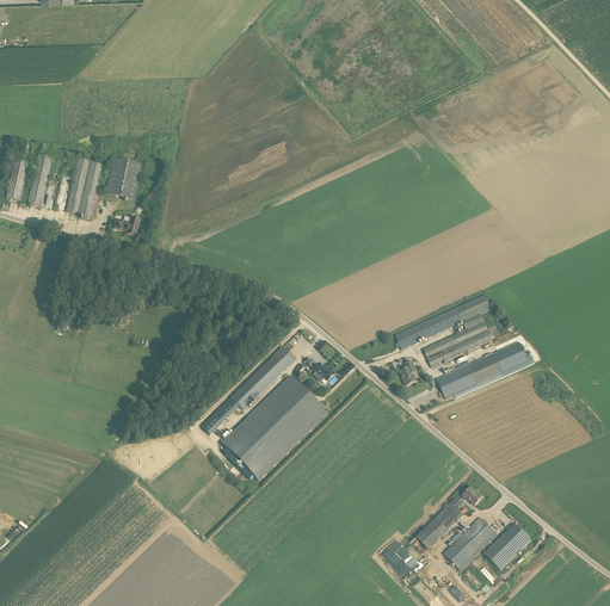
[(51,155),(37,152),(26,199),(41,203),(51,155)]
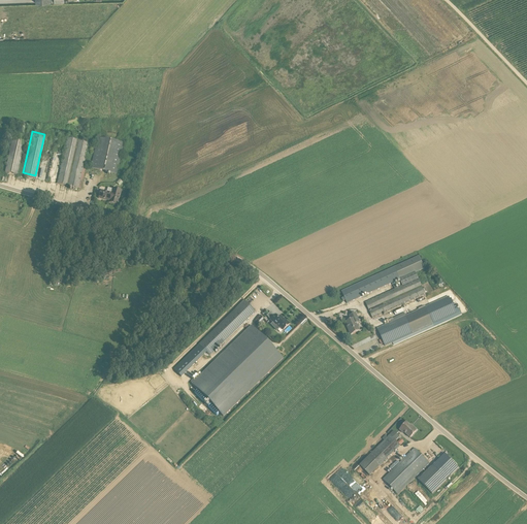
[(88,139),(67,134),(56,179),(77,185),(88,139)]
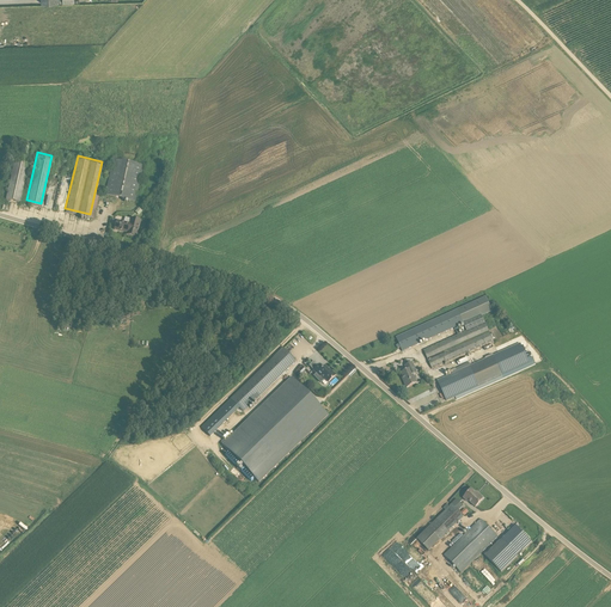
[(142,161),(112,155),(105,185),(104,190),(134,197),(142,161)]
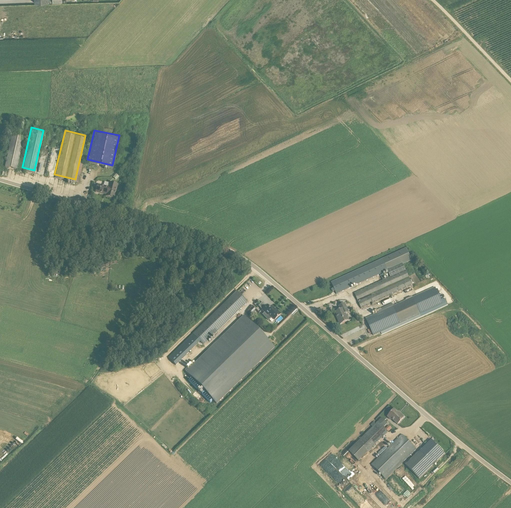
[(23,134),(12,131),(4,163),(16,166),(23,134)]
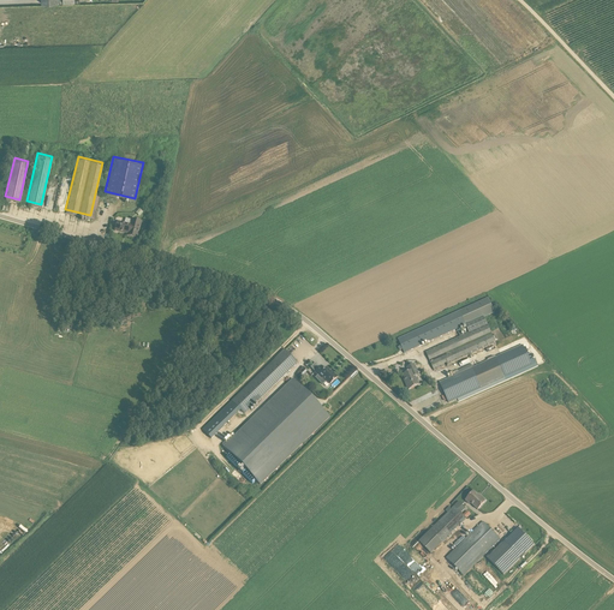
[(131,215),(129,221),(126,229),(126,232),(136,234),(141,219),(131,215)]
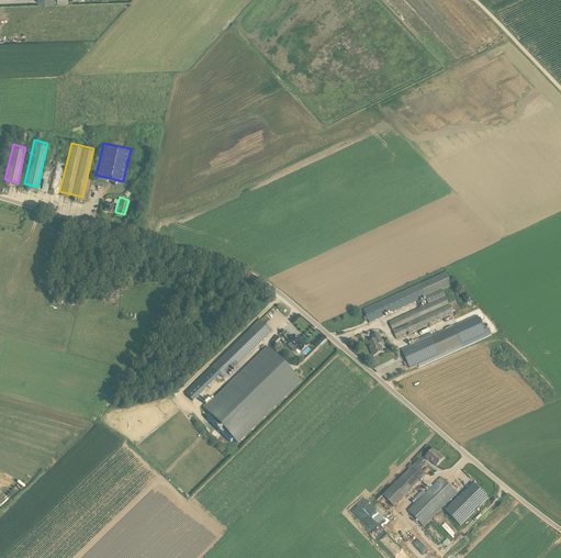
[(115,210),(118,202),(113,201),(107,199),(103,208),(115,210)]
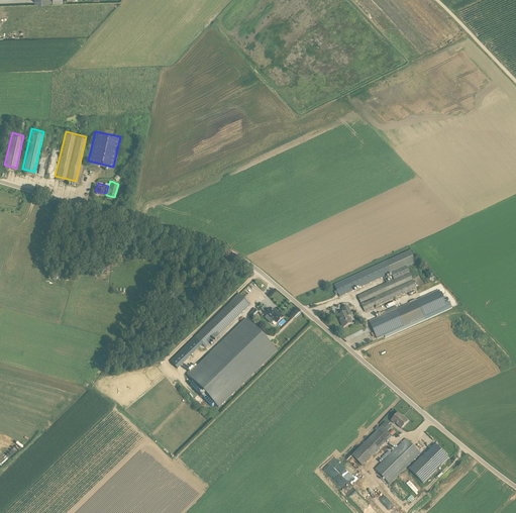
[(416,285),(409,269),(406,263),(415,260),(409,246),(385,258),(311,292),(313,297),(317,295),(319,302),(390,270),(393,276),(356,293),(364,308),(416,285)]
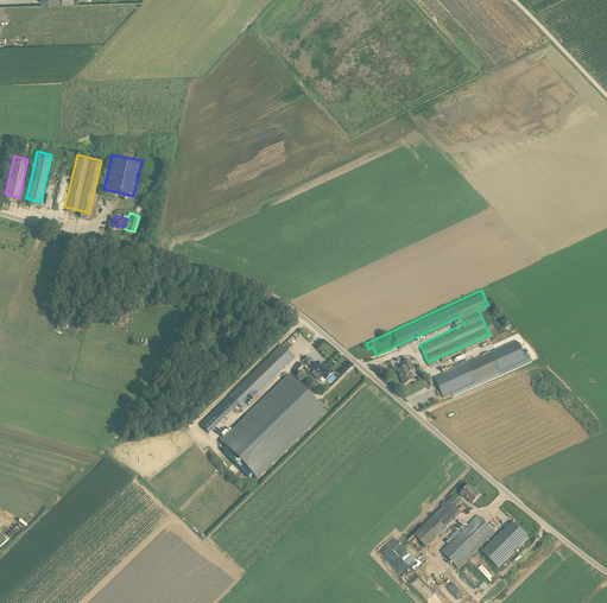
[(537,351),(528,332),(465,360),(434,374),(442,394),(474,380),(537,351)]
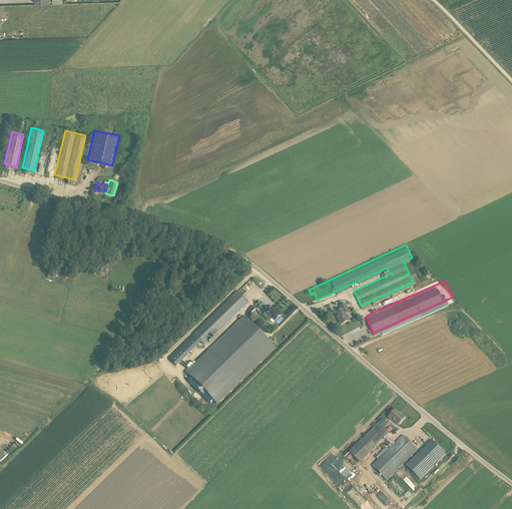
[(198,293),(192,287),(187,292),(193,298),(198,293)]
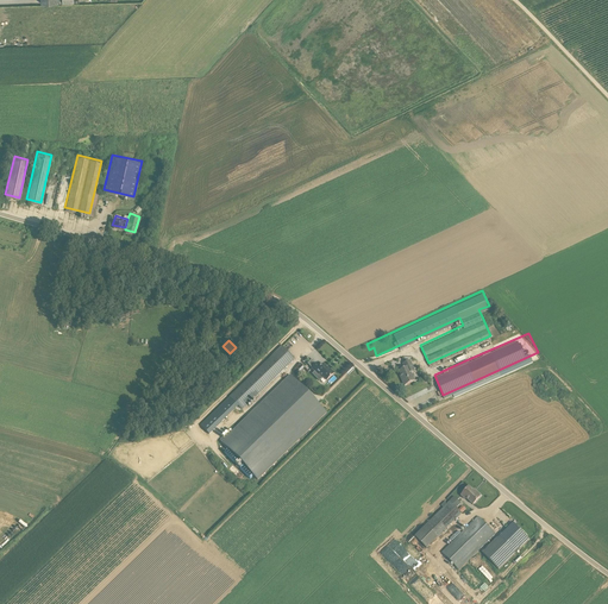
[(294,354),(281,341),(227,394),(224,397),(232,406),(237,402),(240,407),(294,354)]
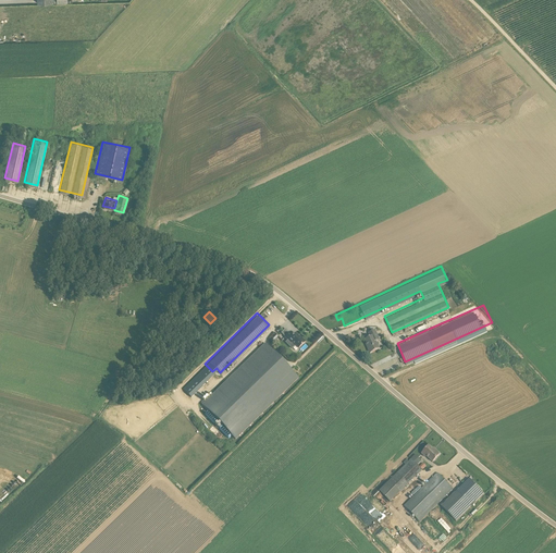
[(373,335),(378,333),(374,327),(368,329),(370,333),(365,335),(367,342),(366,342),(369,349),(379,345),(373,335)]
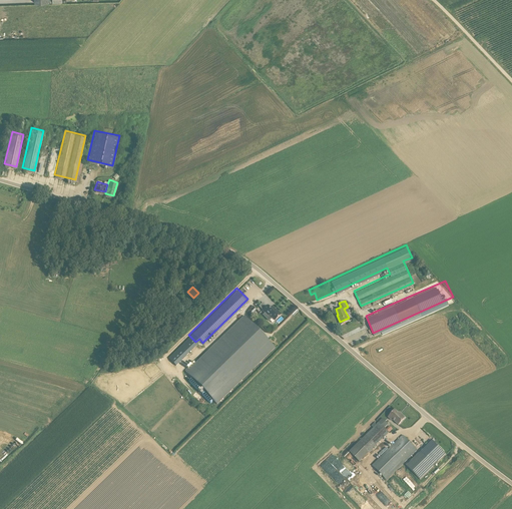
[(280,312),(277,309),(271,304),(269,306),(266,303),(262,307),(265,311),(266,310),(274,318),(280,312)]
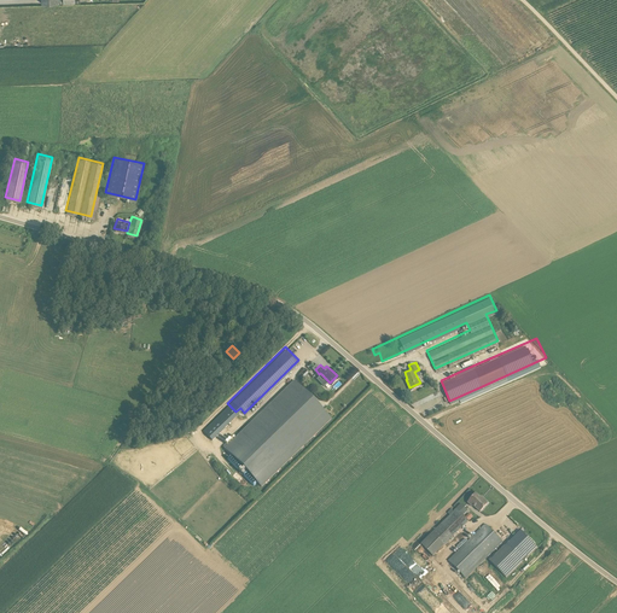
[(304,367),(297,373),(301,377),(307,369),(304,367)]
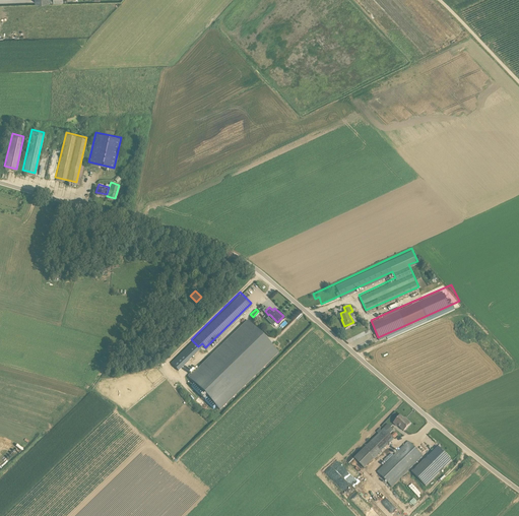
[(277,349),(247,317),(188,374),(218,406),(277,349)]
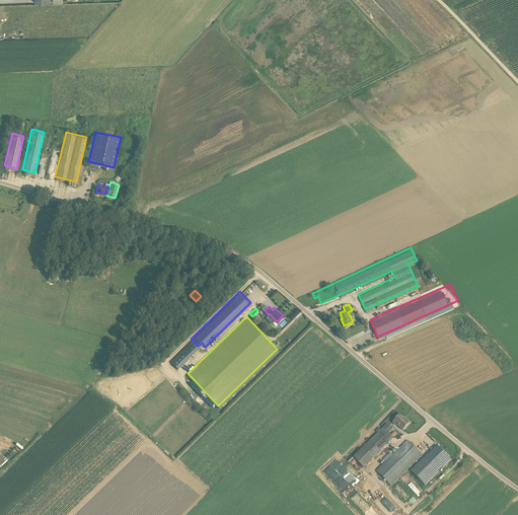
[(177,367),(188,356),(180,349),(169,359),(177,367)]
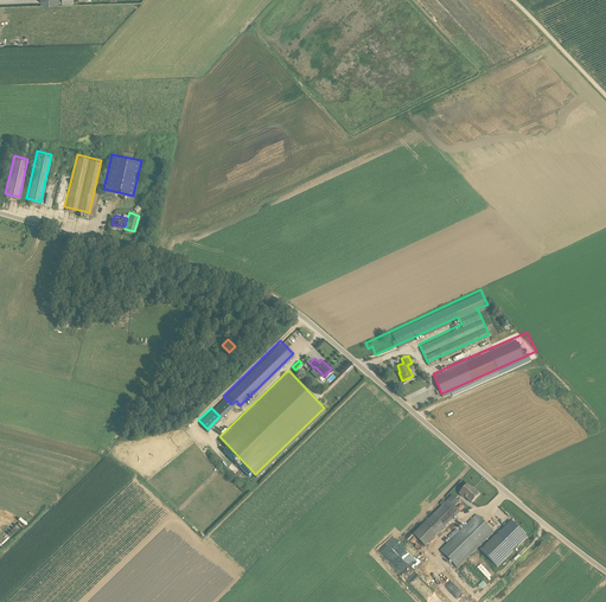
[(474,486),(473,487),(466,481),(459,490),(463,493),(464,492),(471,498),(478,490),(474,486)]
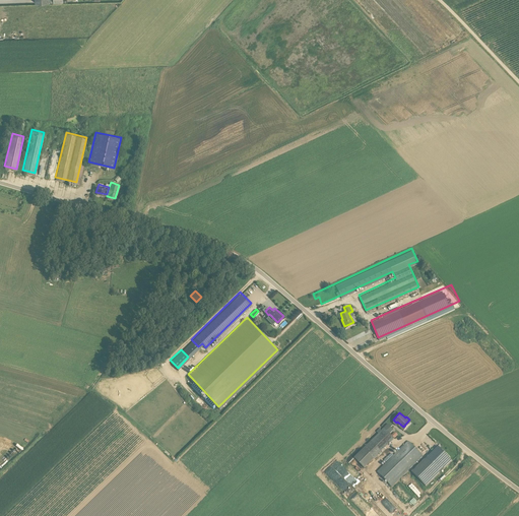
[(393,435),(389,431),(393,427),(387,421),(363,445),(353,454),(363,463),(372,455),(393,435)]
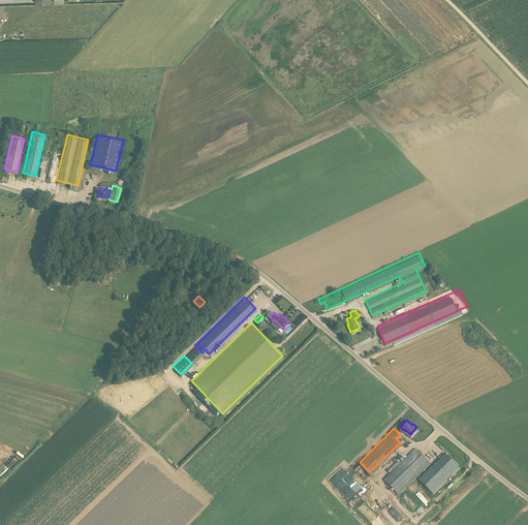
[(429,460),(414,445),(383,476),(398,492),(429,460)]
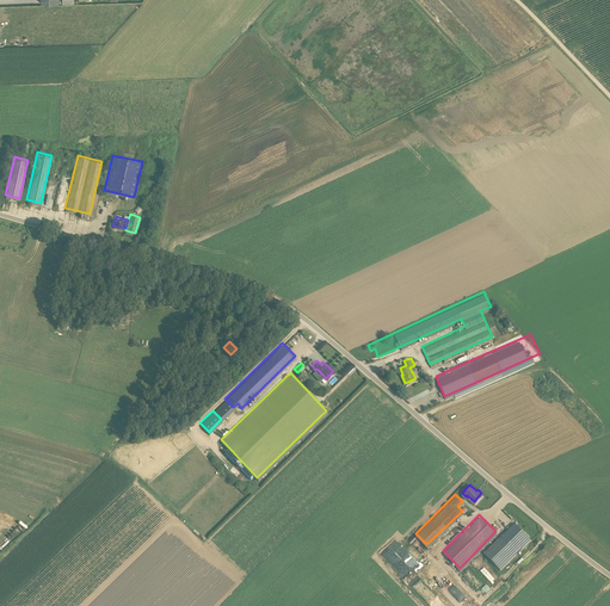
[(530,537),(513,520),(482,551),(499,567),(530,537)]
